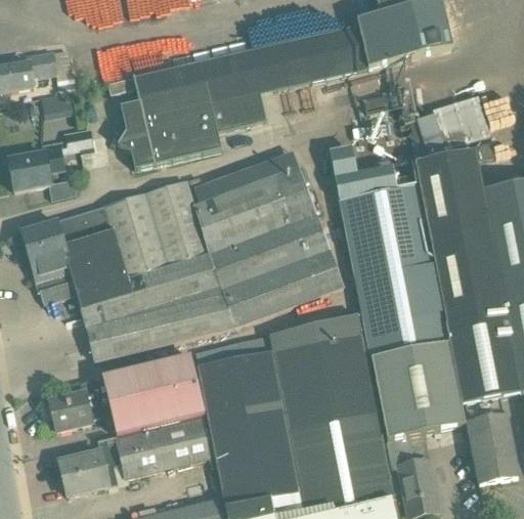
[(259,92),(440,51),(428,0),(368,0),(374,17),(349,23),(350,28),(125,80),(128,91),(131,105),(118,109),(123,132),(114,145),(128,155),(131,169),(213,149),(209,133),(246,125),(266,121),(259,92)]
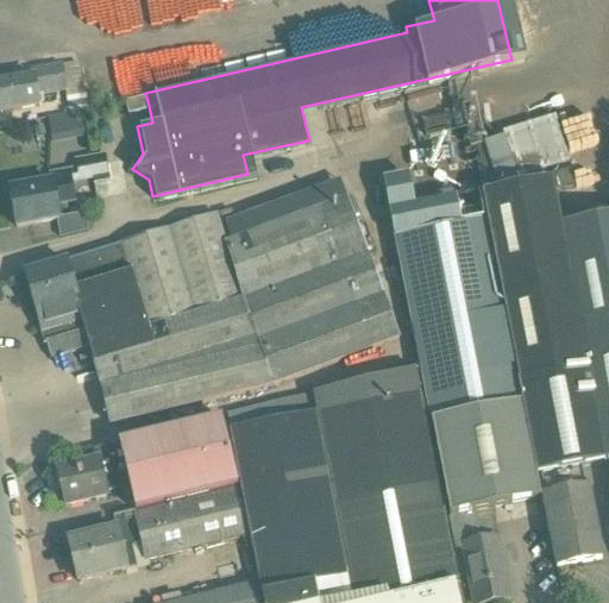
[(107,64),(106,69),(108,76),(113,80),(121,80),(124,79),(127,76),(130,71),(129,64),(127,64),(123,60),(121,60),(114,58),(113,58),(108,63),(107,64)]
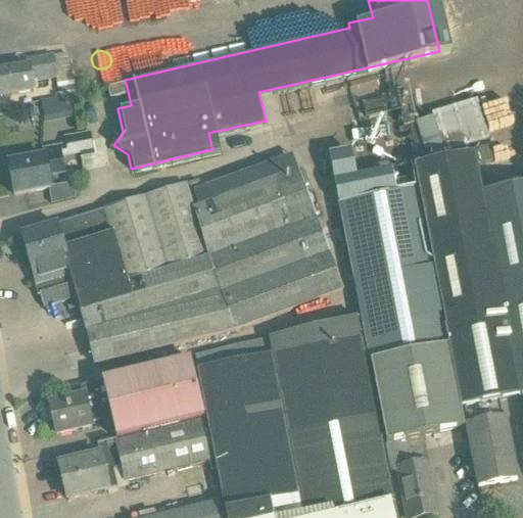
[(27,63),(0,66),(0,93),(33,88),(31,79),(55,75),(57,87),(75,84),(74,80),(73,80),(67,52),(52,55),(51,53),(26,57),(27,63)]
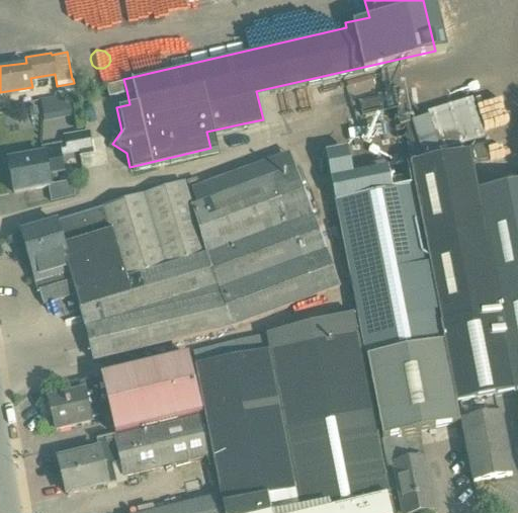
[(123,79),(106,83),(108,94),(126,90),(123,79)]
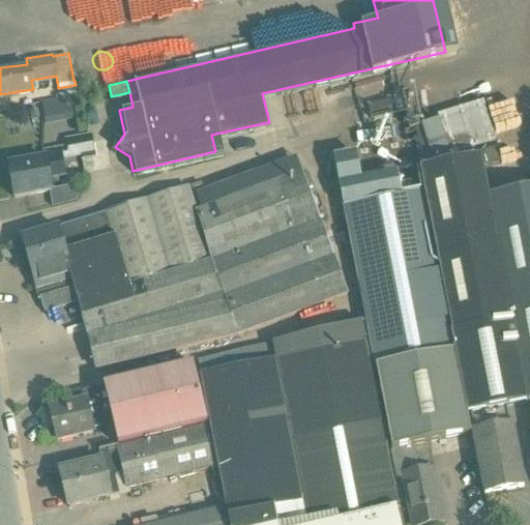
[(482,97),(436,112),(438,115),(449,152),(495,138),(482,97)]
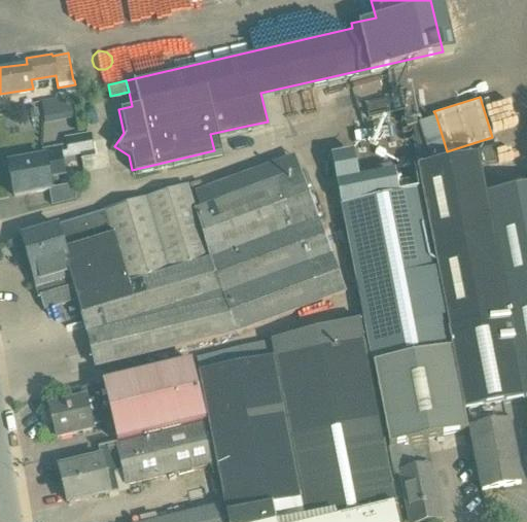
[(435,114),(420,118),(417,119),(418,123),(429,157),(447,151),(435,114)]
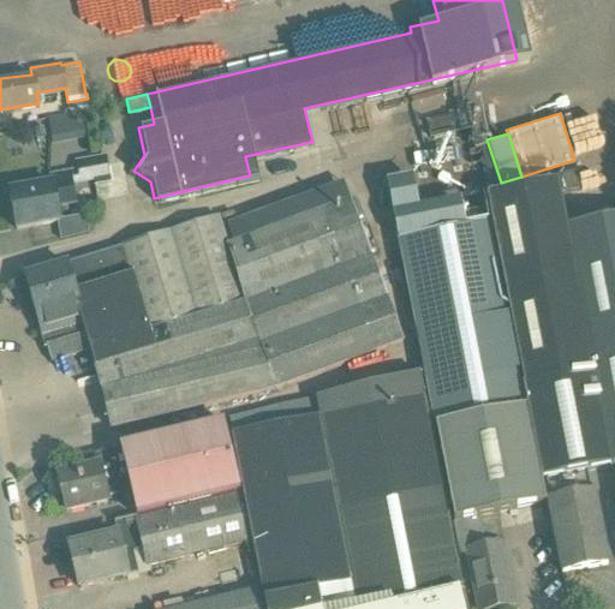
[(52,180),(10,187),(16,225),(58,218),(55,201),(73,197),(71,184),(111,177),(107,150),(77,155),(78,165),(51,169),(52,180)]
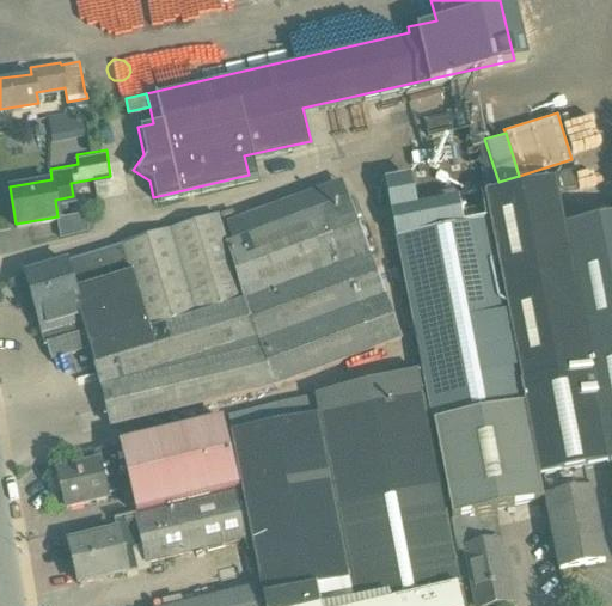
[(410,177),(386,182),(452,516),(543,497),(538,473),(524,404),(519,380),(589,365),(591,365),(564,224),(557,190),(576,187),(573,169),(556,171),(557,177),(483,191),(488,216),(487,216),(483,194),(417,207),(410,177)]
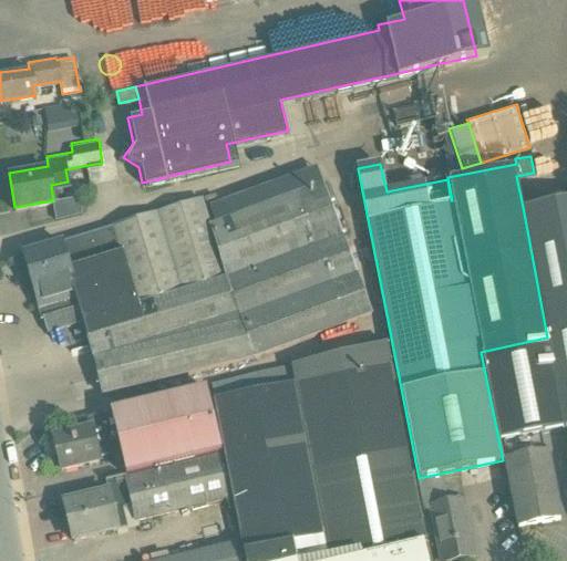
[(113,224),(22,250),(47,330),(82,319),(94,355),(102,392),(254,355),(346,322),(369,313),(313,166),(218,203),(215,191),(141,215),(113,224)]
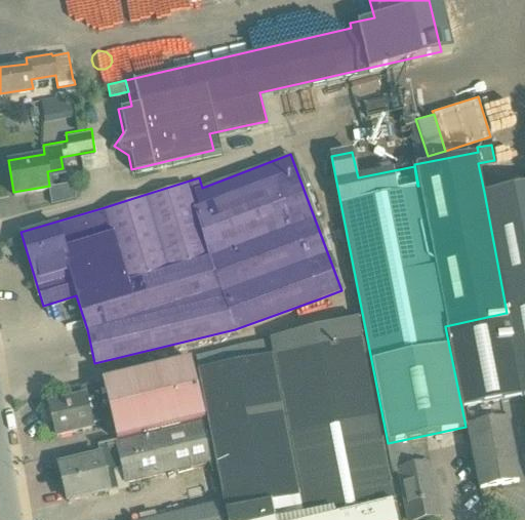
[(524,184),(484,192),(507,313),(506,313),(522,394),(524,393),(524,184)]
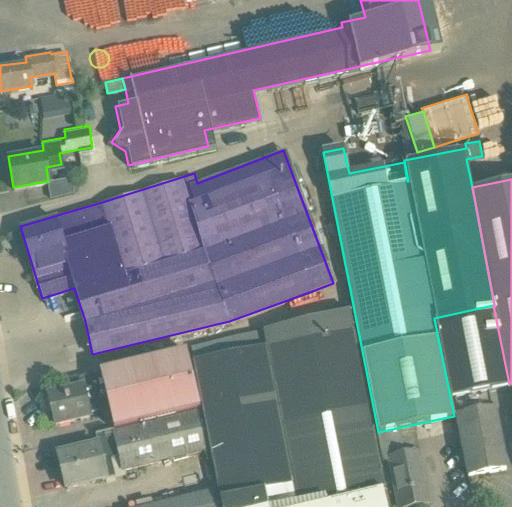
[(493,305),(434,318),(438,338),(450,396),(509,384),(493,305)]
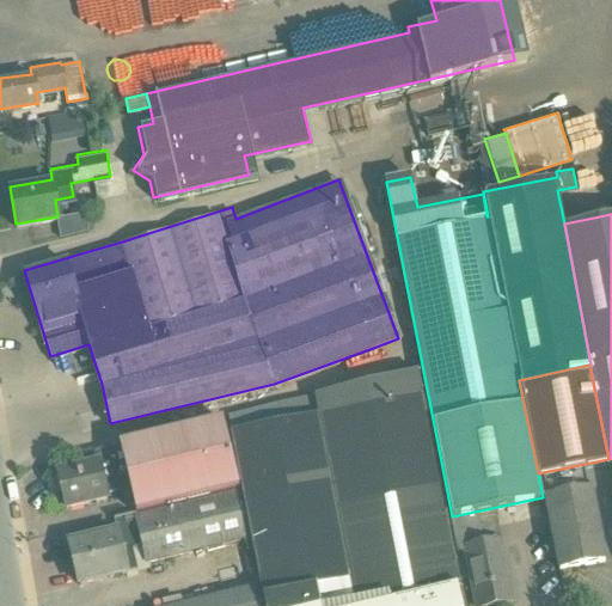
[(312,392),(227,412),(231,429),(317,412),(312,392)]
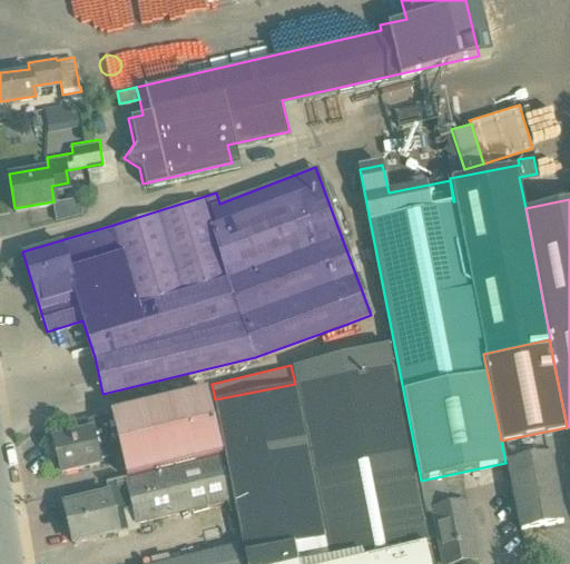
[(295,384),(215,399),(246,563),(310,563),(428,541),(393,365),(295,384)]
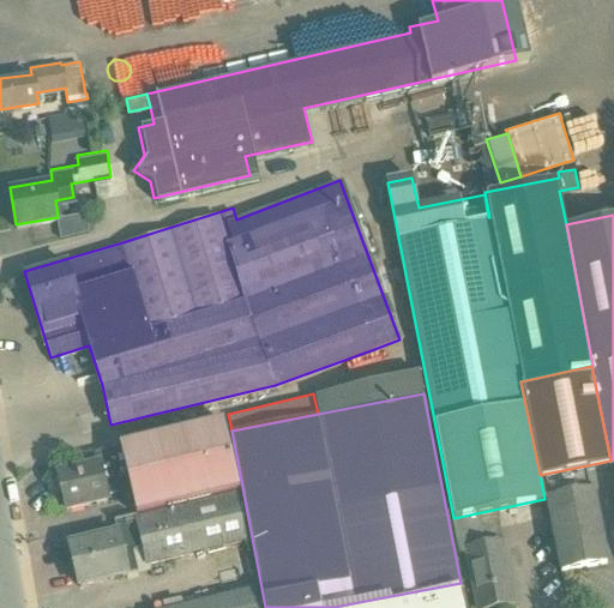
[(97,459),(56,469),(65,506),(107,497),(102,475),(133,468),(143,507),(236,486),(221,420),(94,450),(97,459)]
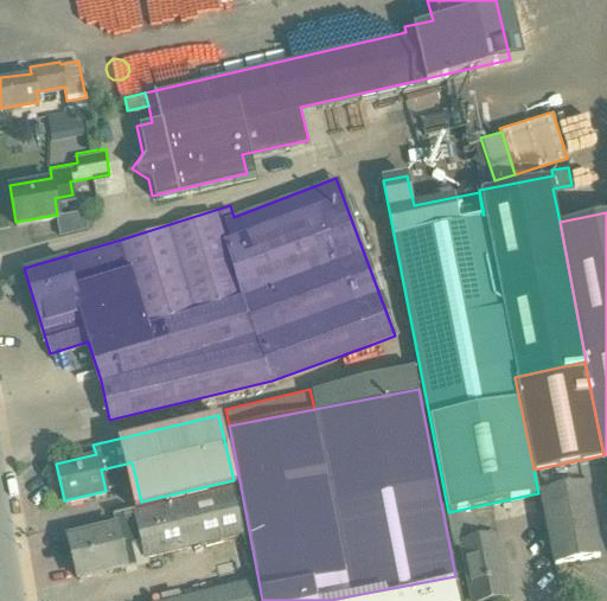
[(580,461),(538,470),(543,492),(541,492),(554,562),(599,554),(586,484),(583,485),(580,461)]
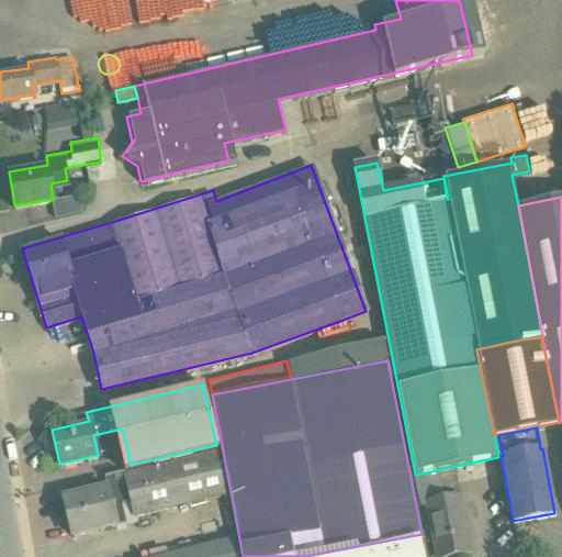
[(213,450),(124,471),(134,514),(224,492),(213,450)]
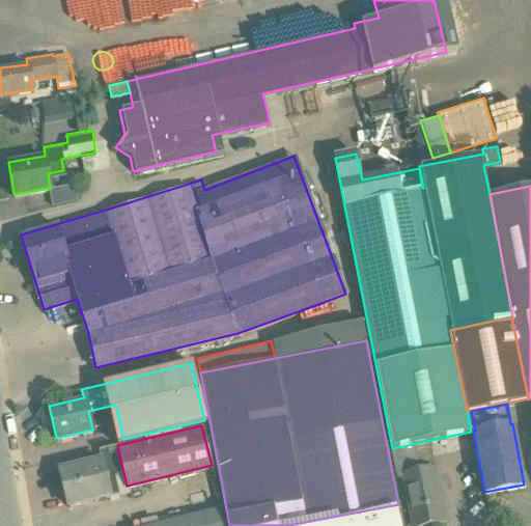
[(101,458),(59,468),(67,503),(118,492),(114,473),(105,475),(101,458)]
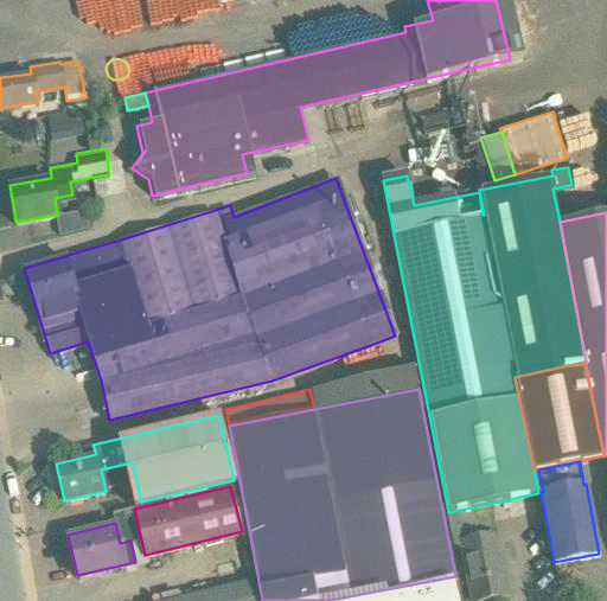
[(497,534),(461,539),(473,599),(508,593),(497,534)]
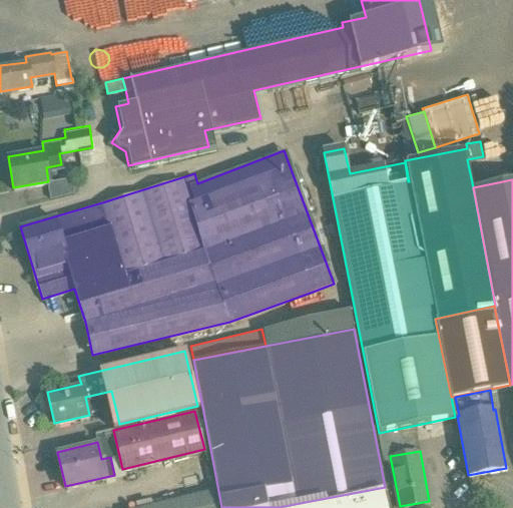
[(214,507),(210,490),(134,507),(214,507)]
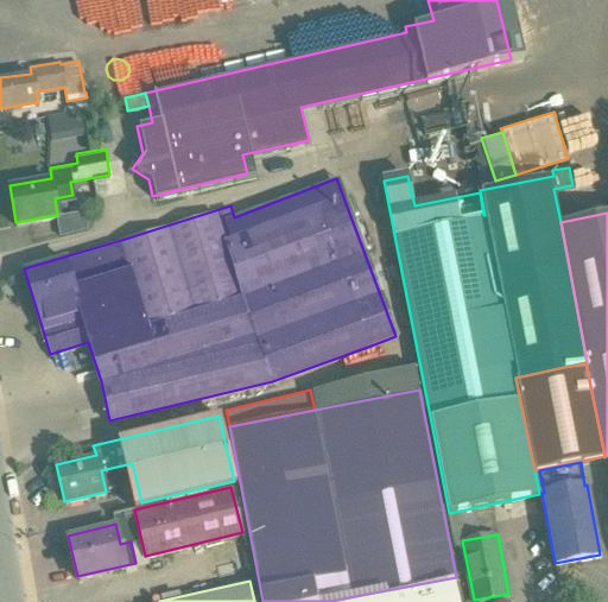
[(424,590),(426,601),(457,601),(454,583),(424,590)]
